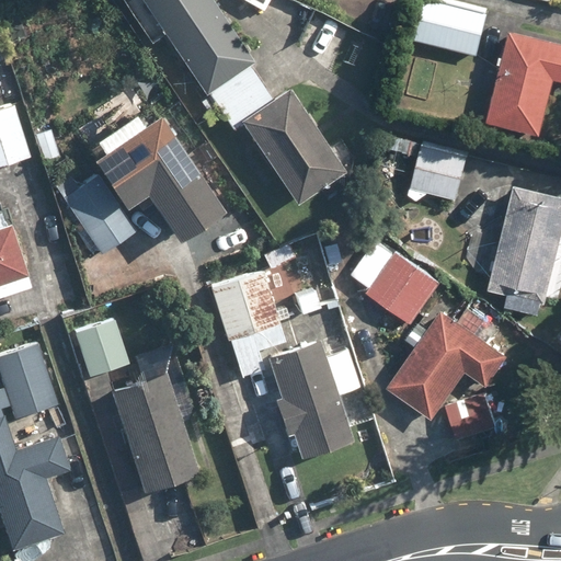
[(277,96),(214,0),(146,0),(235,128),(242,123),(297,202),(347,168),(292,87),(277,96)]
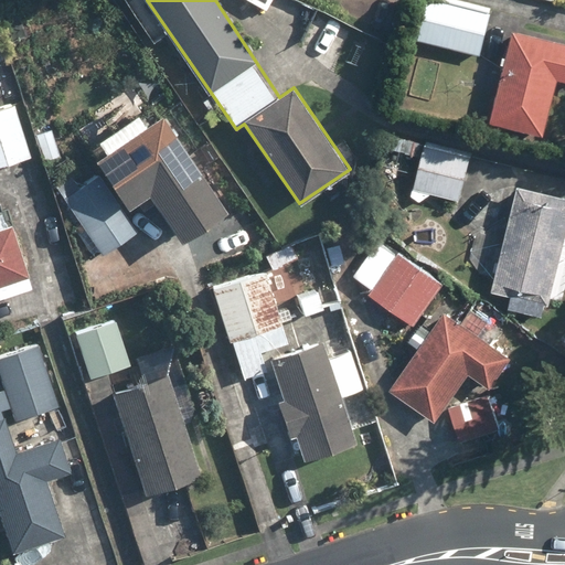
[(496,12),(449,0),(430,0),(419,40),(483,56),(496,12)]
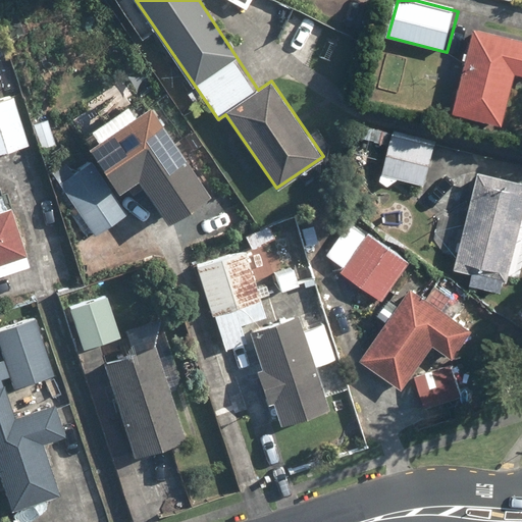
[(455,114),(462,115),(507,124),(517,72),(521,72),(521,36),(492,30),(472,25),(455,114)]
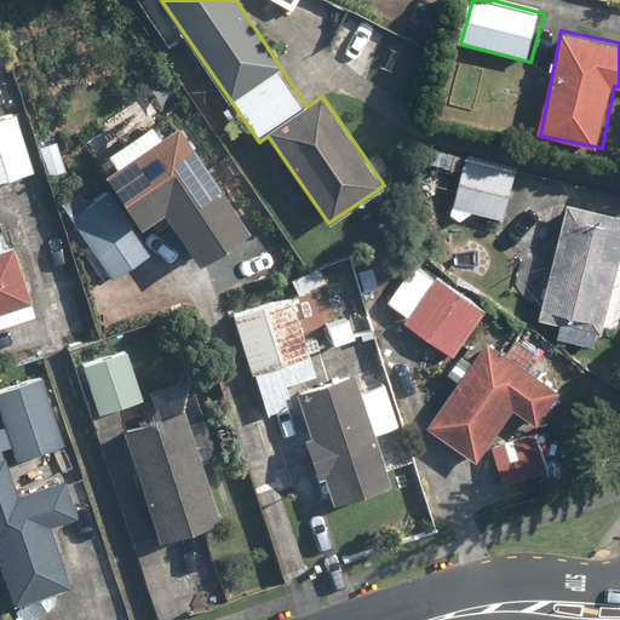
[(18,113),(0,118),(0,181),(34,171),(18,113)]
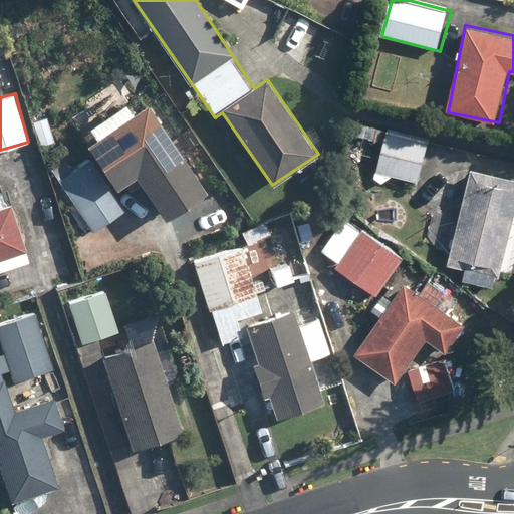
[(148,101),(86,143),(116,187),(136,175),(165,217),(206,188),(148,101)]
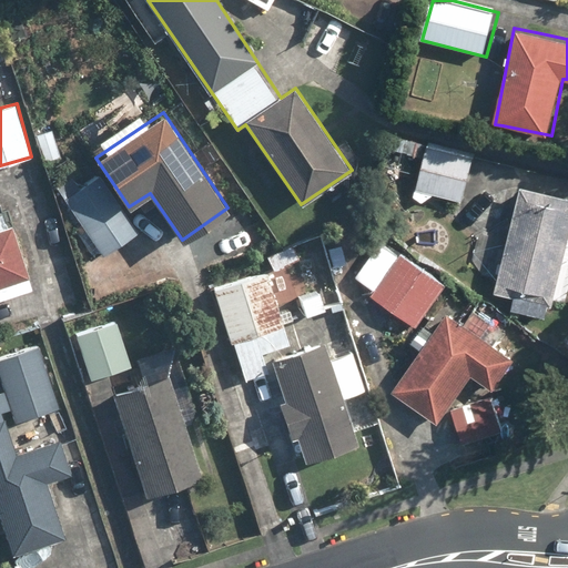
[(54,122),(33,128),(43,162),(62,156),(54,122)]
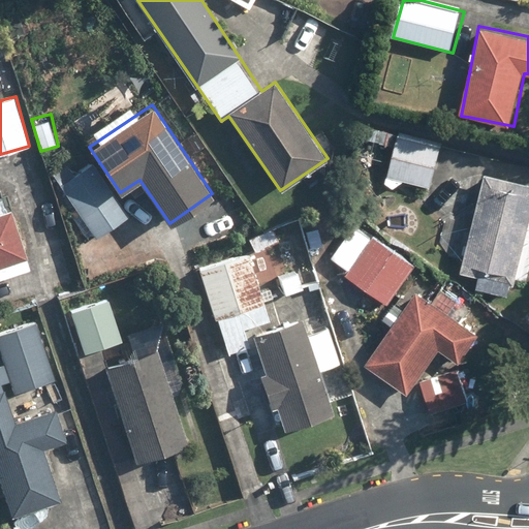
[(400,132),(385,186),(404,190),(407,180),(434,187),(444,145),(400,132)]
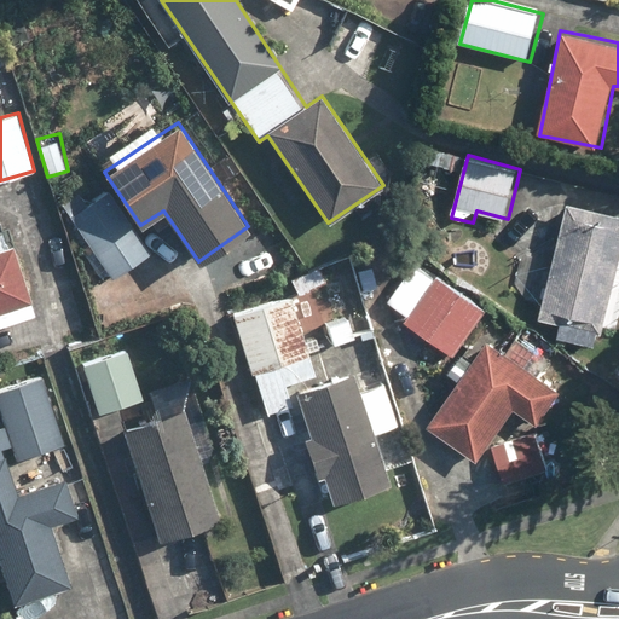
[(151,250),(108,190),(69,217),(114,278),(151,250)]
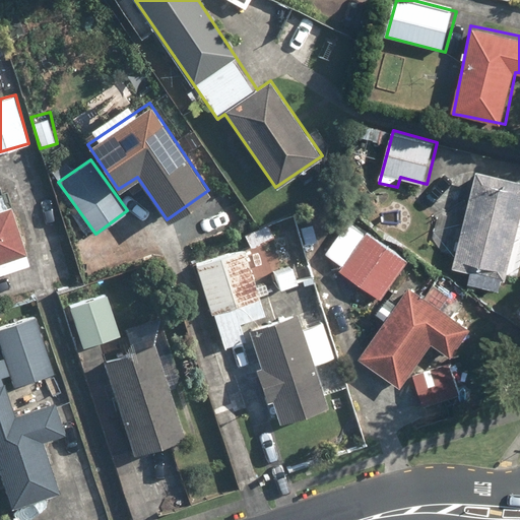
[(519,176),(481,167),(457,265),(468,268),(466,278),(510,289),(519,248),(519,176)]
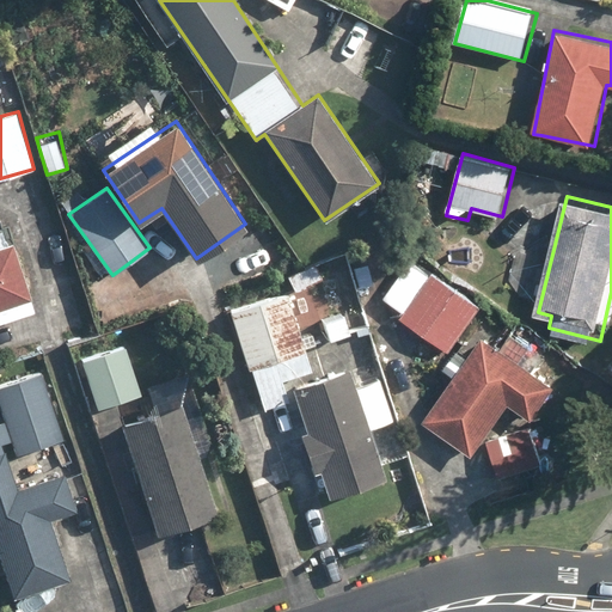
[(0,227),(0,323),(38,310),(14,240),(6,243),(1,227),(0,227)]
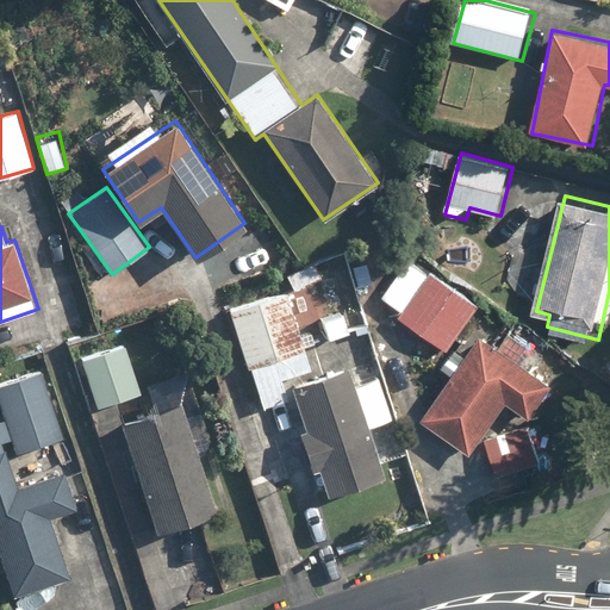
[(384,294),(450,348),(481,305),(412,254),(384,294)]
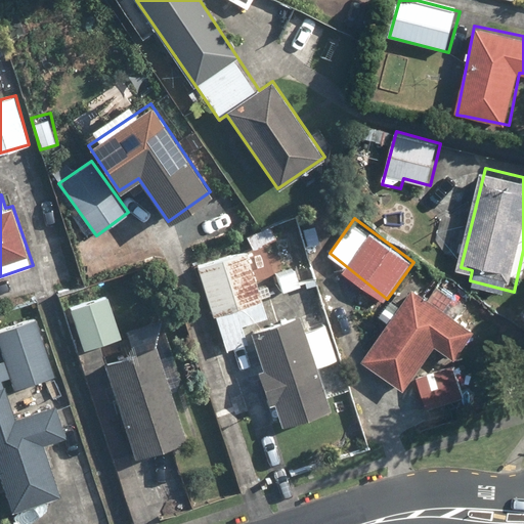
[(247,339),(243,324),(265,317),(244,252),(219,260),(198,266),(223,346),(247,339)]
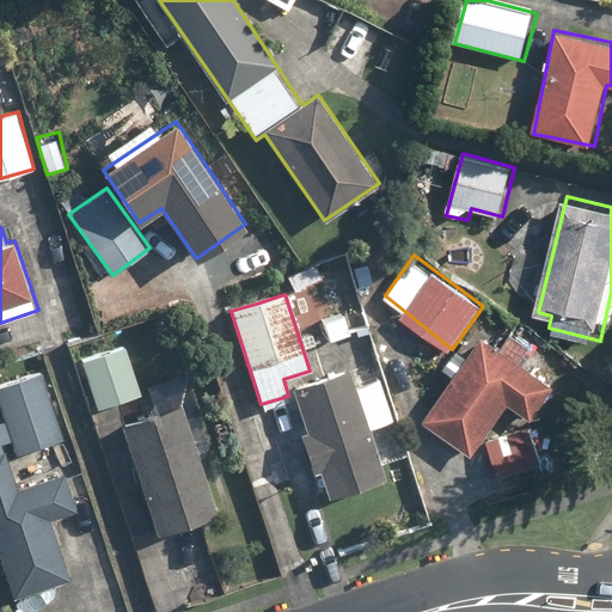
[(478,456),(513,403),(536,418),(558,385),(526,362),(484,335),(426,421),(478,456)]
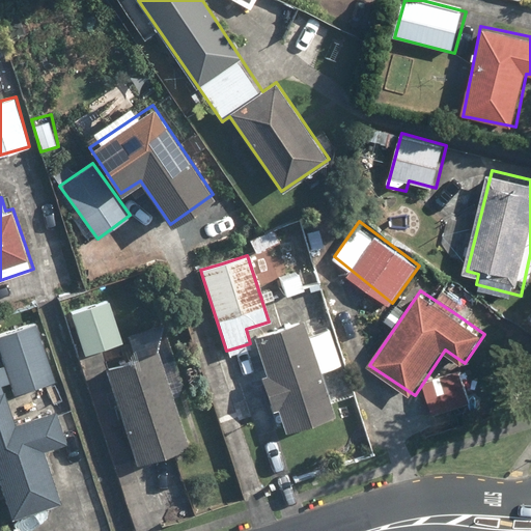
[(110,298),(73,309),(87,355),(124,343),(110,298)]
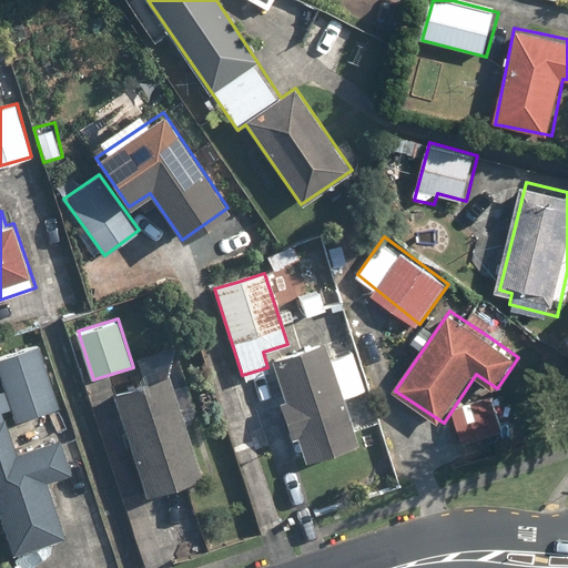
[(357,444),(342,396),(364,389),(351,351),(330,357),(324,340),(271,357),(304,462),(357,444)]
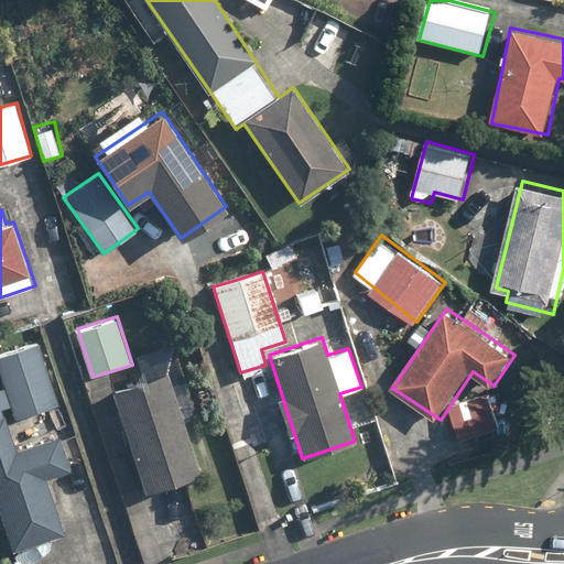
[(0,357),(0,370),(15,418),(57,404),(39,345),(0,357)]
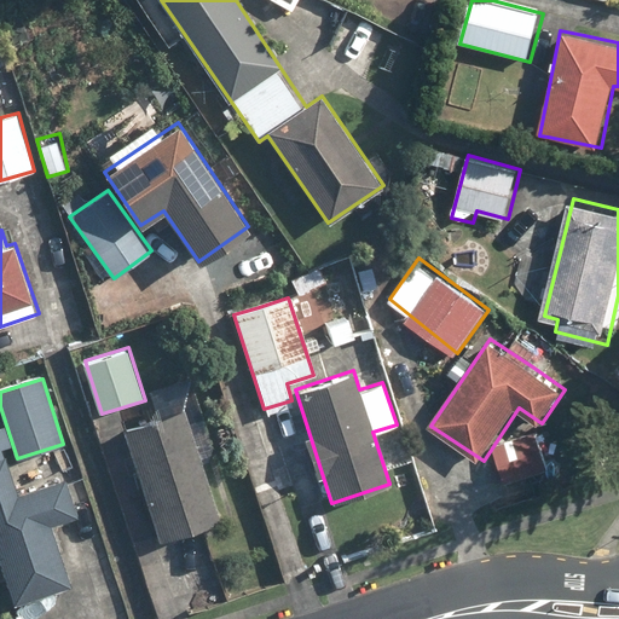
[(189,411),(127,429),(160,541),(221,522),(189,411)]
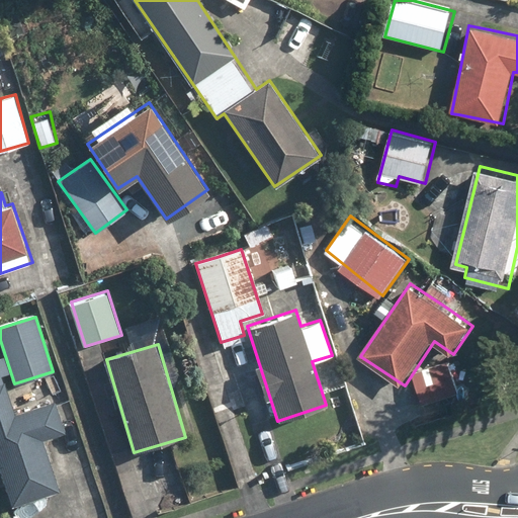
[(462,390),(449,358),(413,374),(426,406),(462,390)]
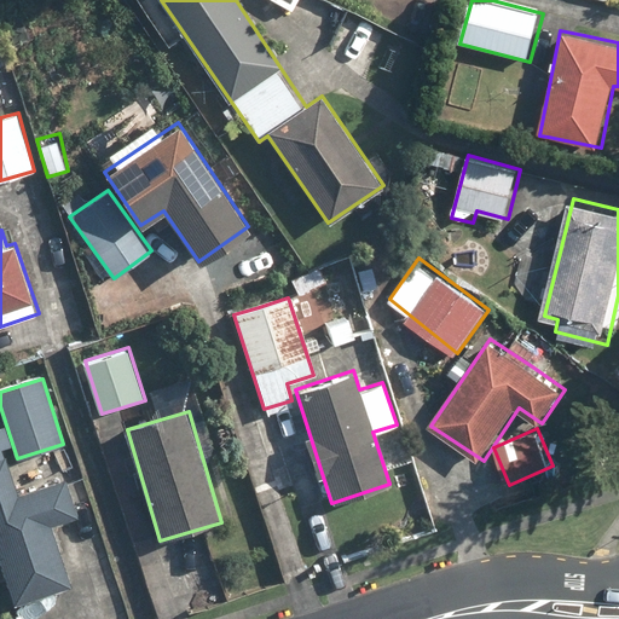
[(15,495),(0,440),(0,582),(7,607),(73,589),(56,527),(81,521),(69,480),(15,495)]
